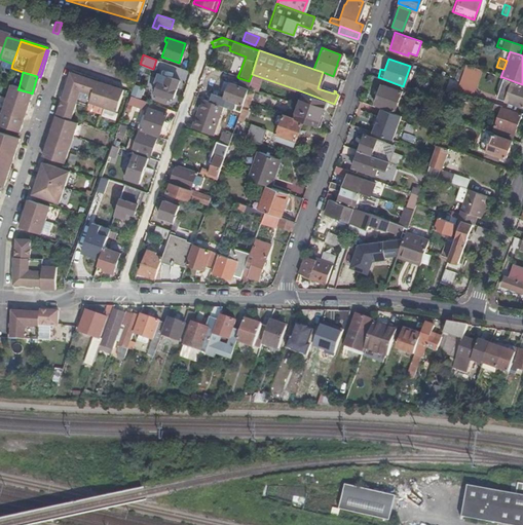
[(69,72),(69,74),(95,82),(96,80),(69,72)]
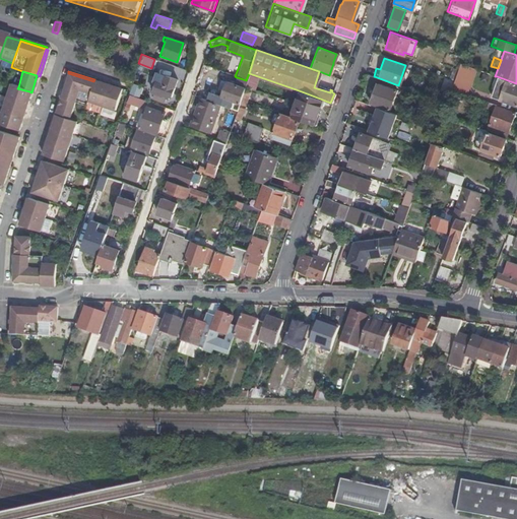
[(456,71),(453,80),(460,83),(463,74),(456,71)]
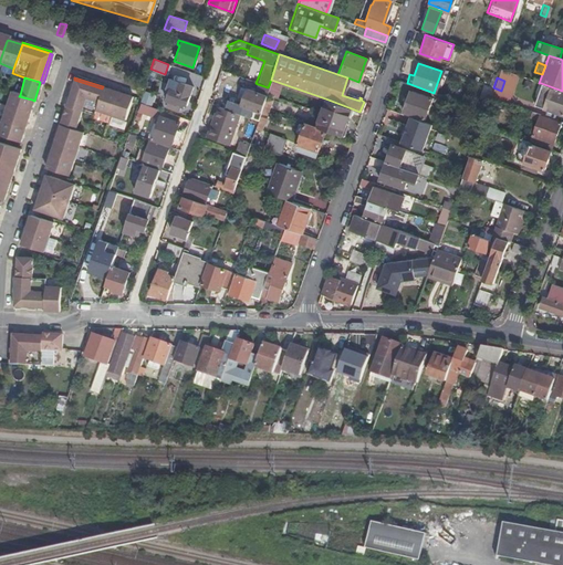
[(71,79),(70,81),(62,106),(64,107),(74,80),(71,79)]
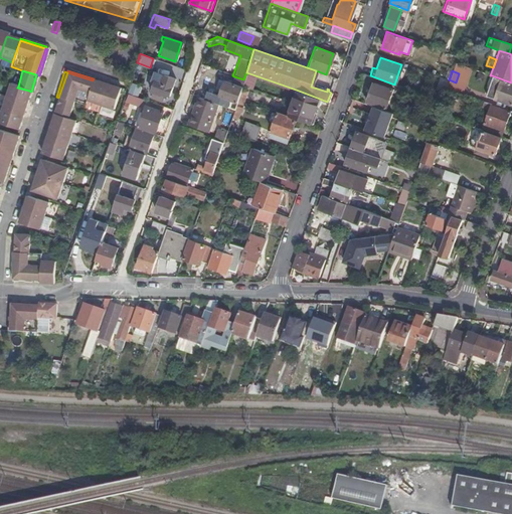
[(67,72),(58,98),(71,103),(83,107),(86,102),(93,80),(67,72)]
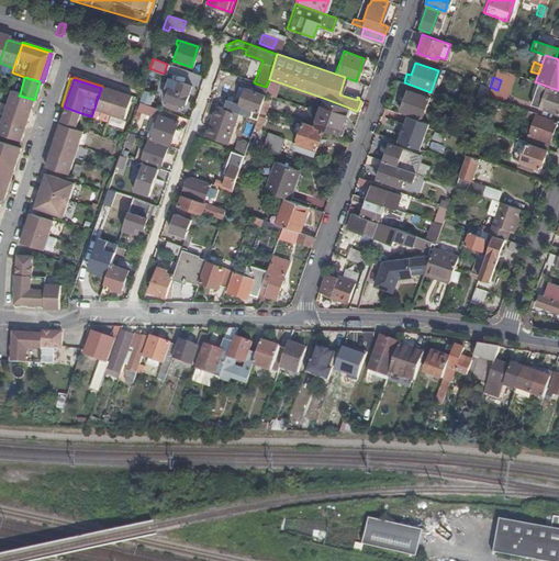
[(177,81),(177,82),(176,85),(171,82),(170,82),(168,88),(167,88),(164,99),(180,105),(181,103),(183,103),(187,94),(186,94),(189,86),(177,81)]
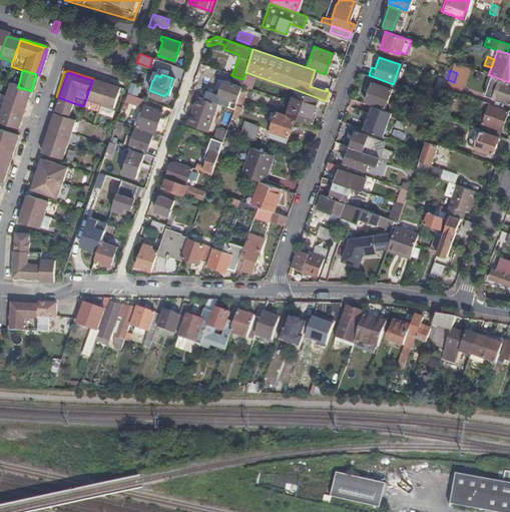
[(509,82),(490,75),(483,94),(508,104),(509,98),(509,82)]
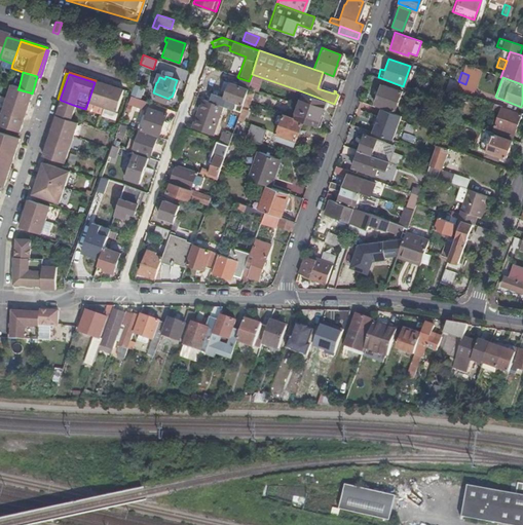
[(246,90),(249,81),(239,78),(236,85),(227,82),(220,105),(238,112),(243,100),(246,90)]
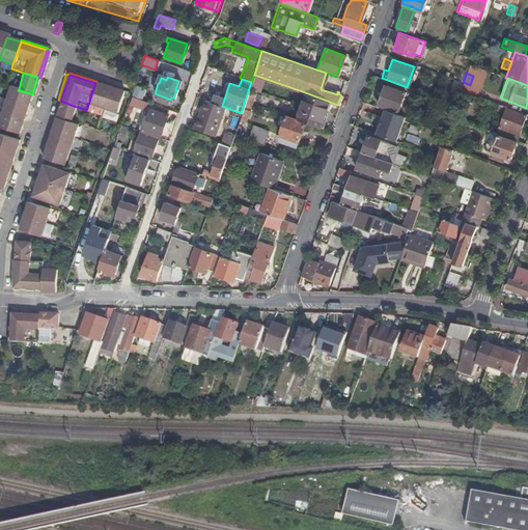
[(407,87),(385,79),(384,84),(404,91),(404,92),(410,94),(412,89),(407,87)]
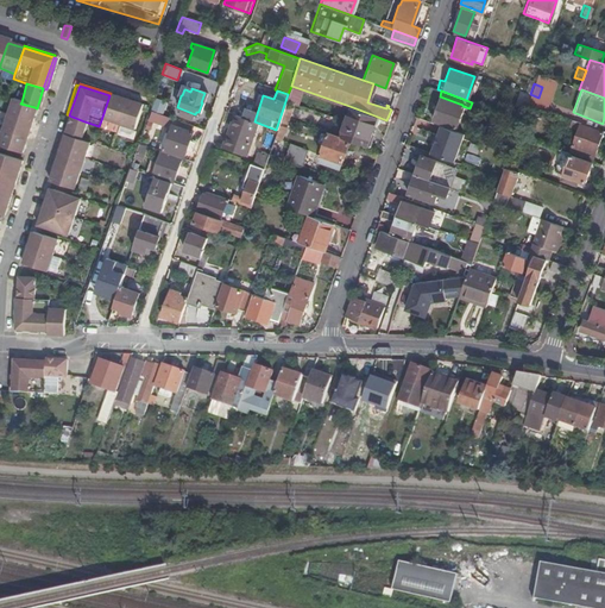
[(530,94),(529,94),(525,104),(535,107),(539,98),(530,94)]
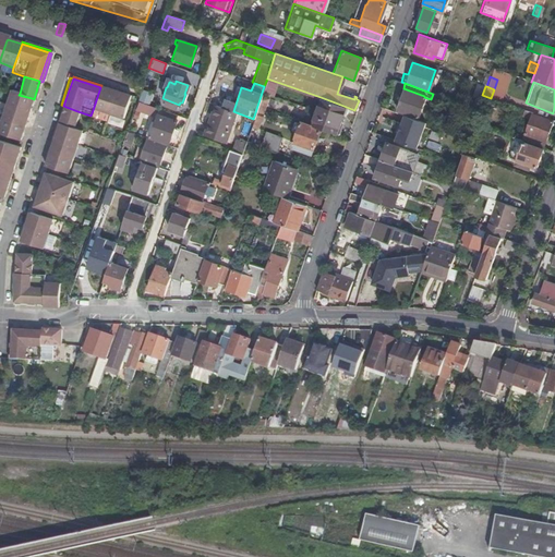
[(115,92),(100,87),(93,110),(107,114),(115,92)]
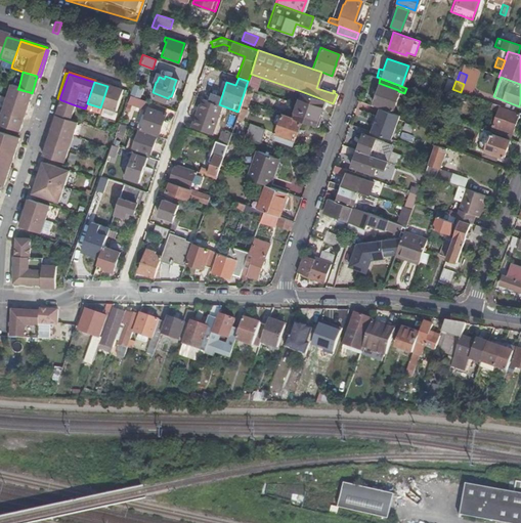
[(398,90),(379,83),(372,102),(391,110),(395,99),(398,100),(399,97),(396,96),(398,91),(398,90)]
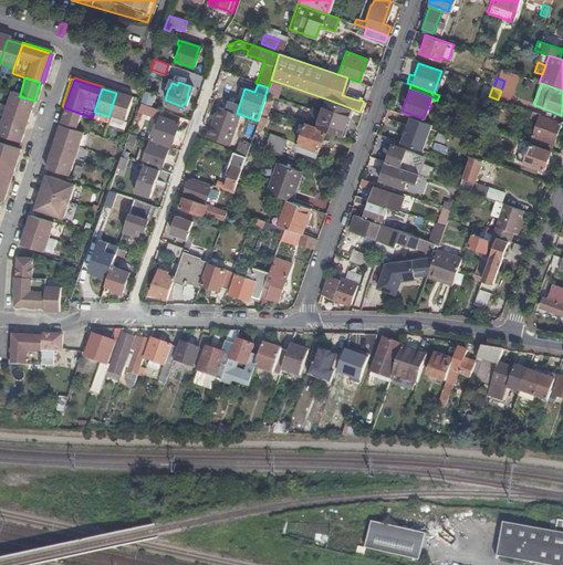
[(27,115),(32,100),(19,96),(20,95),(9,92),(4,107),(27,115)]
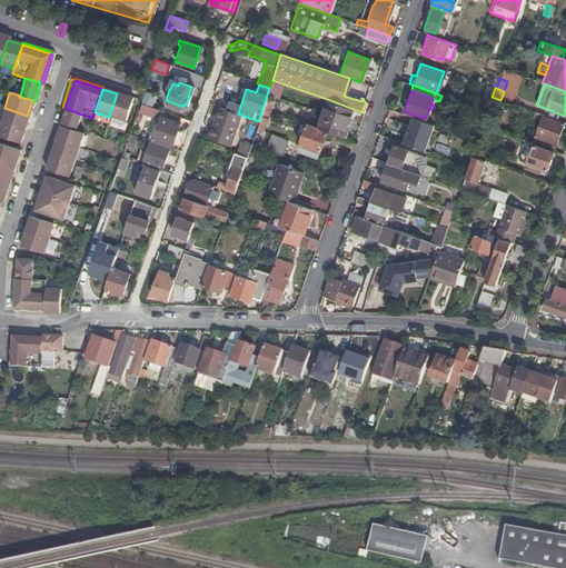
[(131,98),(117,93),(109,117),(123,121),(131,98)]
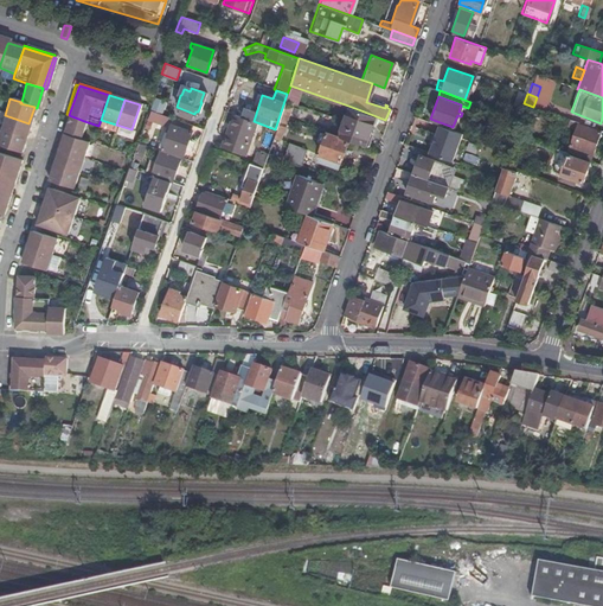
[(289,107),(283,104),(280,115),(286,117),(289,107)]
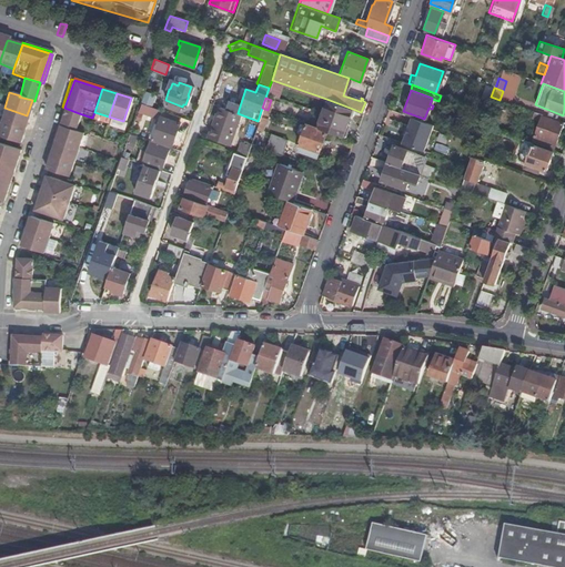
[(520,98),(516,105),(530,110),(531,111),(534,103),(520,98)]
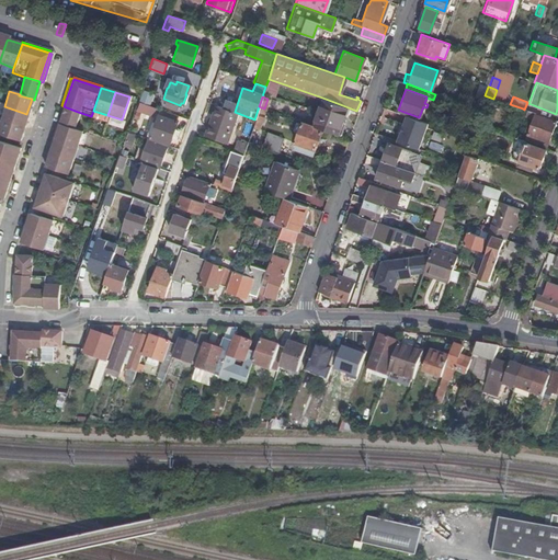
[(337,134),(345,106),(322,98),(312,125),(321,128),(337,134)]
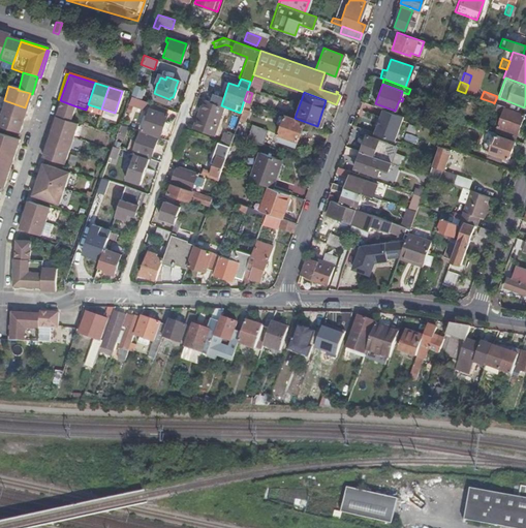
[(127,103),(144,110),(146,102),(130,96),(127,103)]
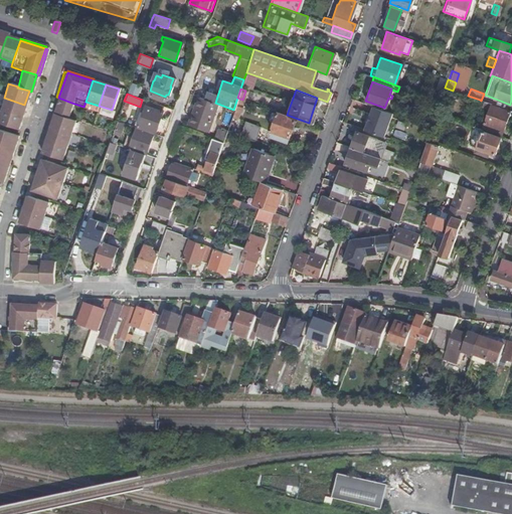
[(212,102),(197,97),(195,105),(192,104),(189,112),(191,113),(188,124),(206,130),(209,119),(206,118),(212,102)]
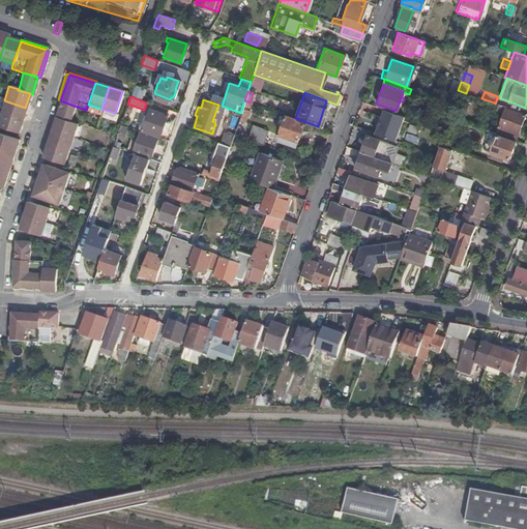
[(21,120),(25,108),(4,100),(0,113),(21,120)]
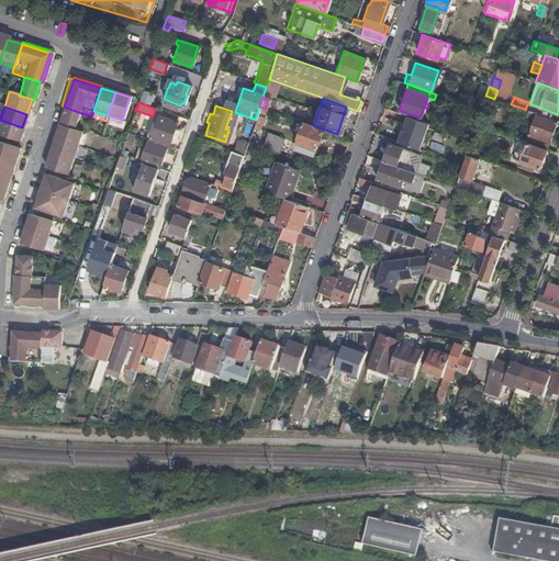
[(78,112),(64,107),(63,111),(57,125),(73,131),(73,130),(78,112)]
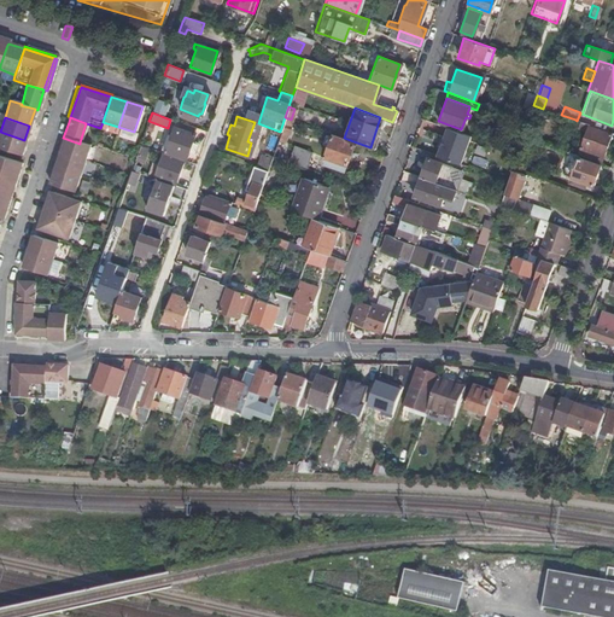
[(280,132),(276,141),(282,144),(291,120),(285,117),(280,132)]
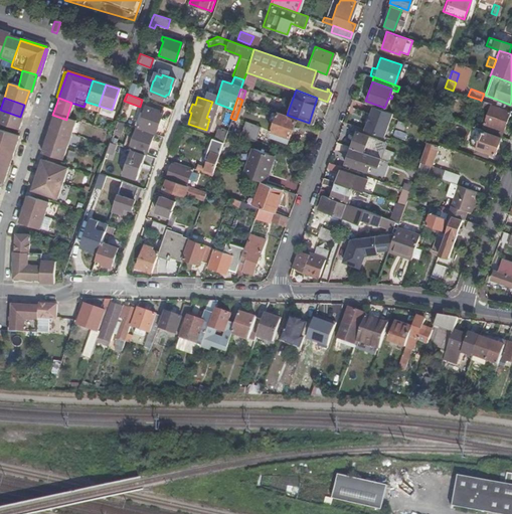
[(347,107),(359,112),(362,104),(350,100),(347,107)]
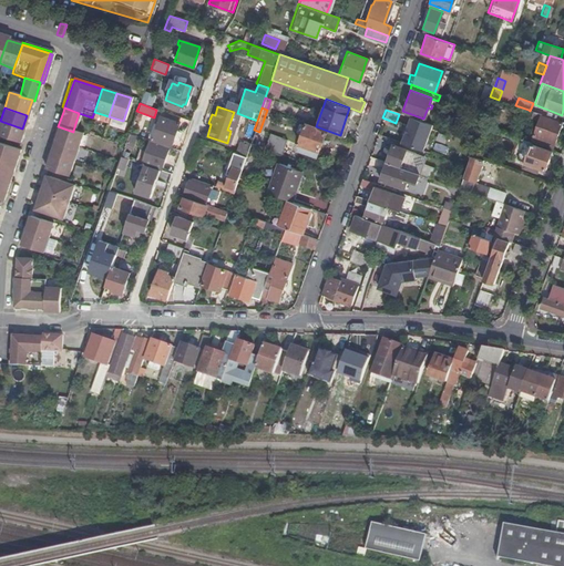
[(537,119),(531,135),(552,142),(559,122),(539,115),(539,113),(530,111),(529,110),(527,115),(537,119)]
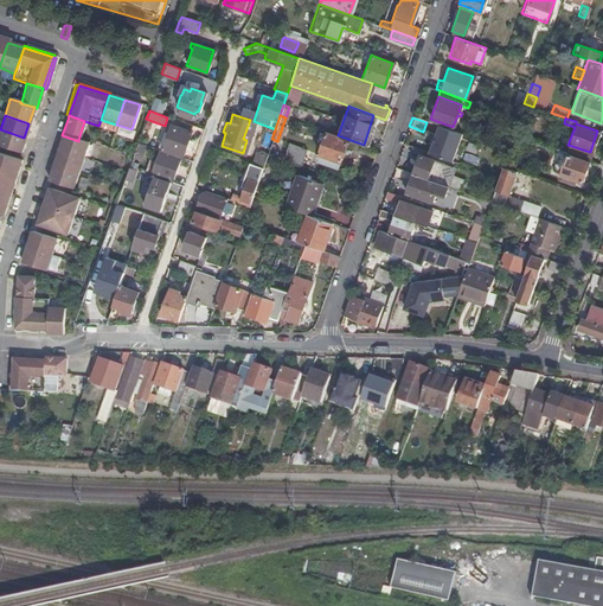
[(190,132),(192,126),(180,121),(178,128),(190,132)]
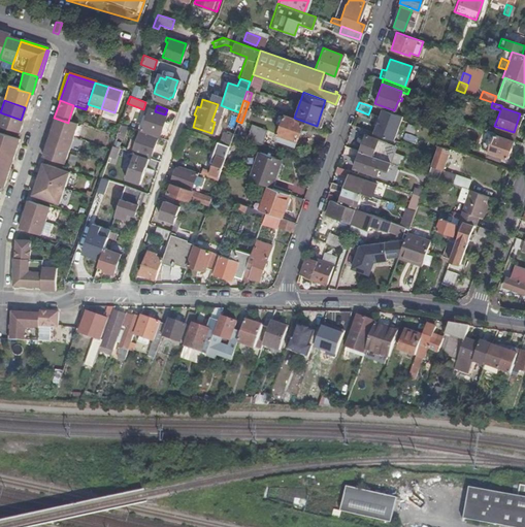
[(140,131),(148,133),(148,132),(158,135),(160,129),(163,122),(165,114),(155,111),(148,108),(140,131)]
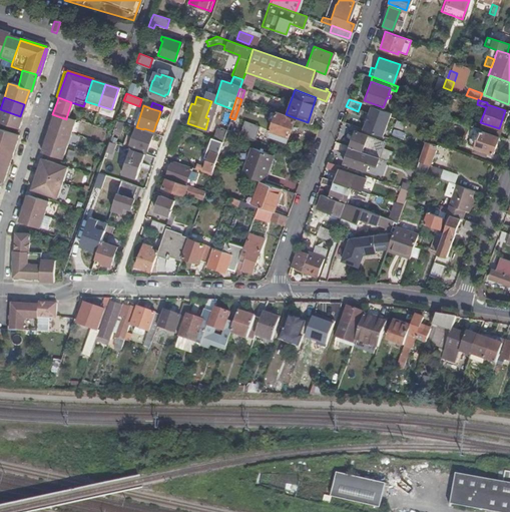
[(383,135),(391,112),(370,105),(362,128),(383,135)]
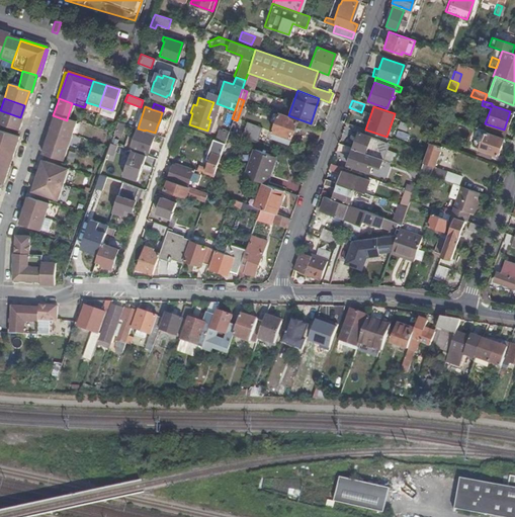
[(0,124),(16,131),(20,117),(0,110),(0,124)]
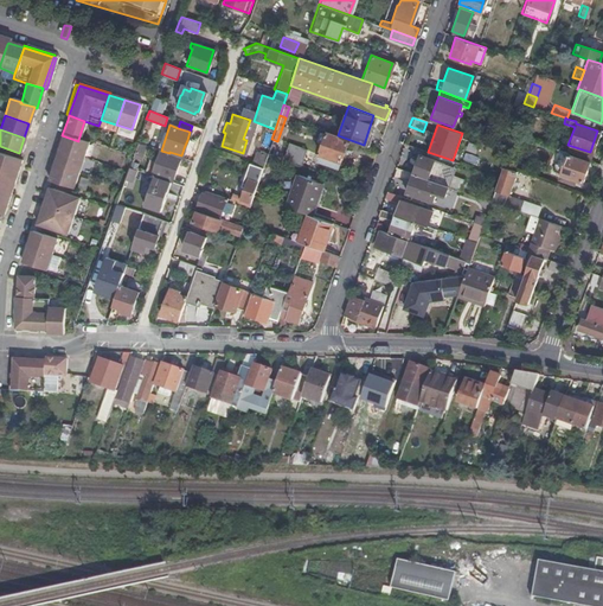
[(339,163),(347,139),(338,135),(325,132),(316,154),(318,155),(338,161),(339,163)]
